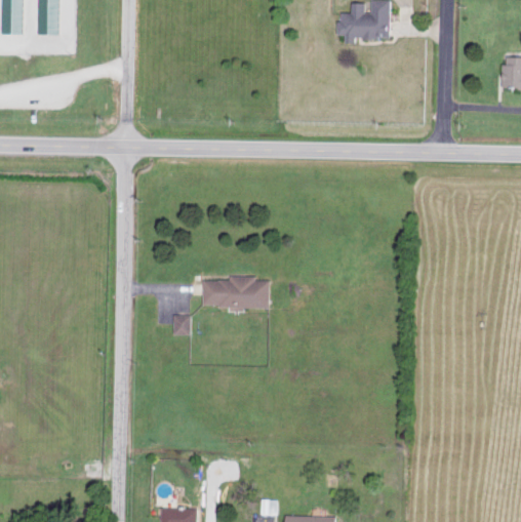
[(23,0),(1,0),(1,34),(23,35),(23,0)]
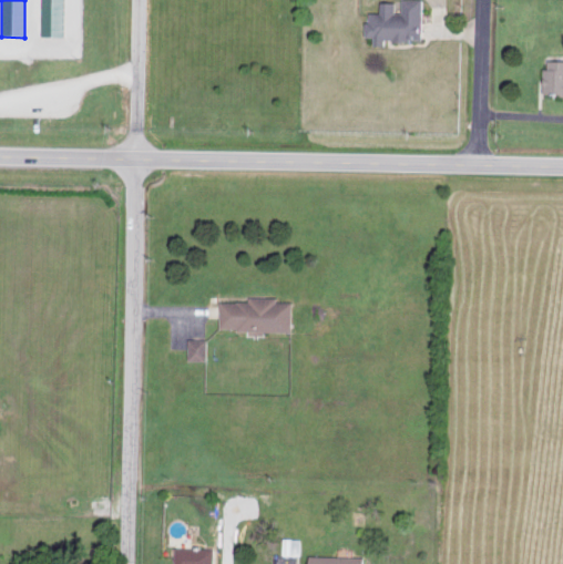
[(64,0),(40,0),(40,38),(64,38),(64,0)]
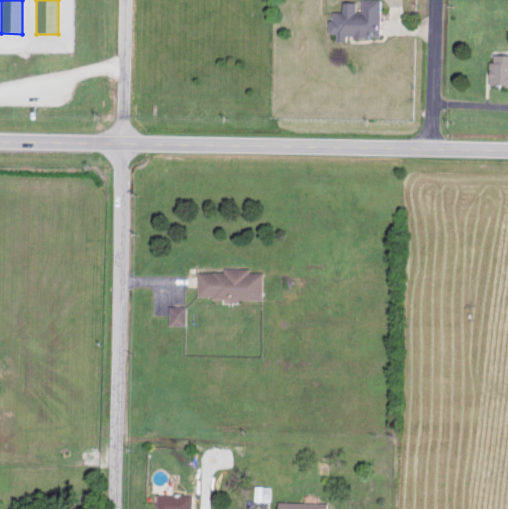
[(382,38),(382,28),(381,27),(382,1),(364,0),(363,13),(357,13),(357,3),(344,3),(343,13),(333,13),(332,34),(338,34),(338,42),(346,42),(346,37),(382,38)]
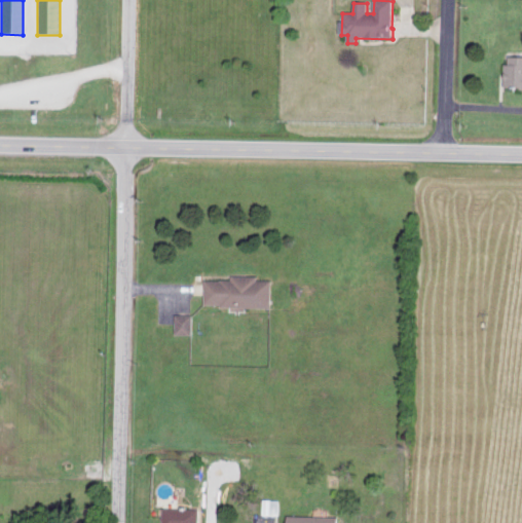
[(521,57),(507,58),(506,87),(521,87),(521,57)]
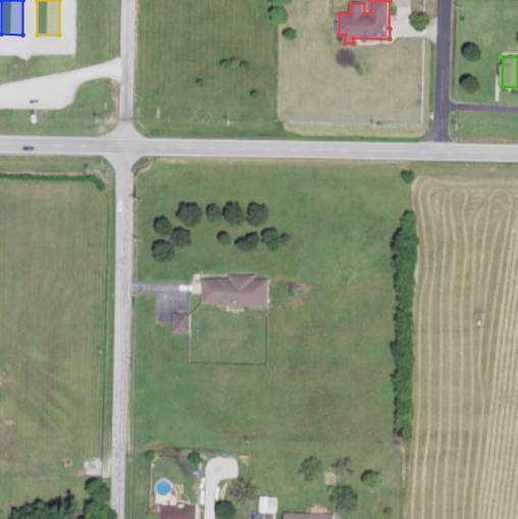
[(269,306),(269,279),(256,279),(256,275),(227,274),(227,279),(204,278),(203,305),(269,306)]
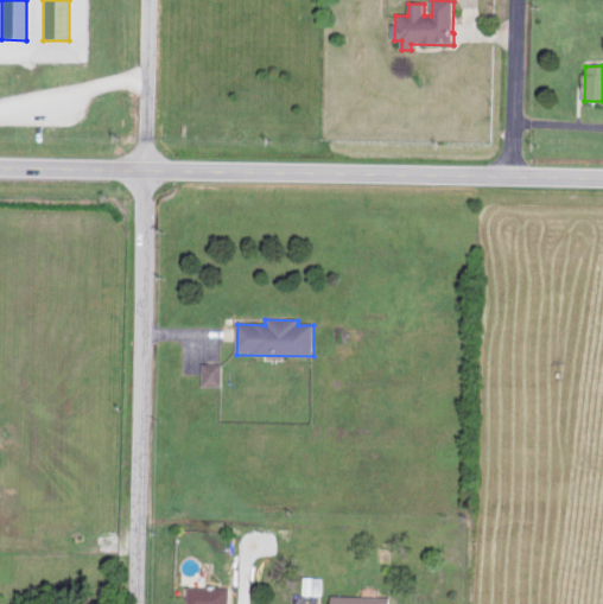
[(221,366),(202,366),(203,388),(222,388),(221,366)]
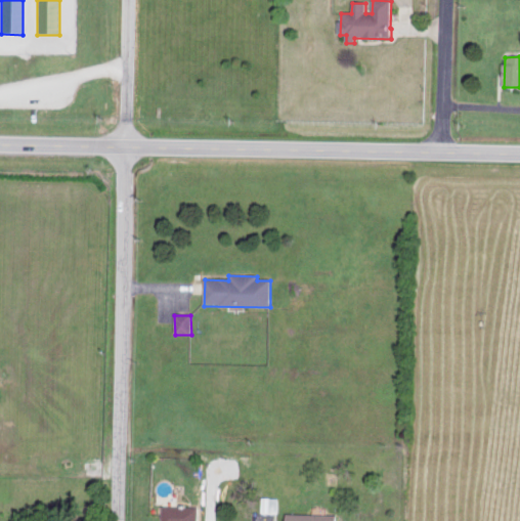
[(275,515),(275,498),(258,498),(258,514),(275,515)]
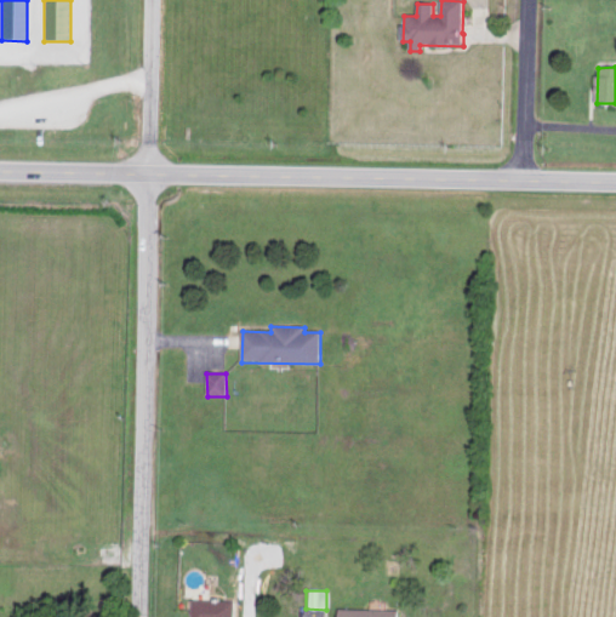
[(233,616),(234,601),(192,600),(190,616),(233,616)]
